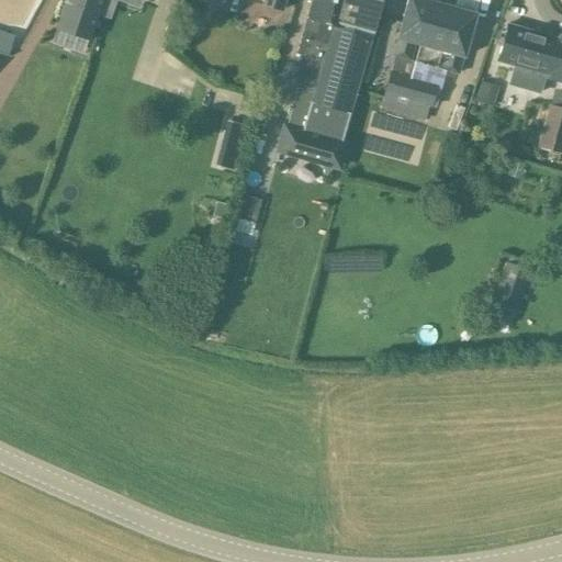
[(66,0),(57,27),(89,38),(102,0),(66,0)]
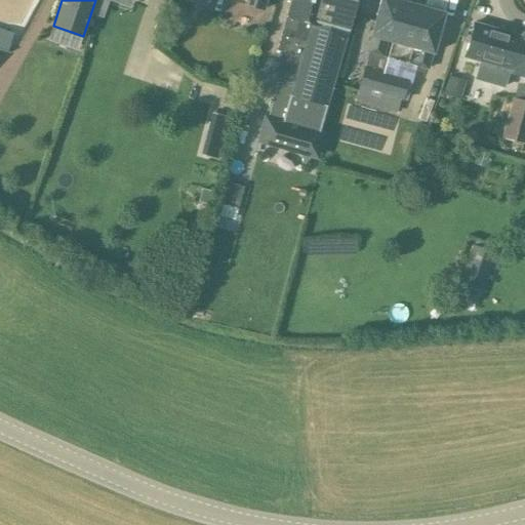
[(229,0),(245,4),(245,3),(263,8),(265,0),(229,0)]
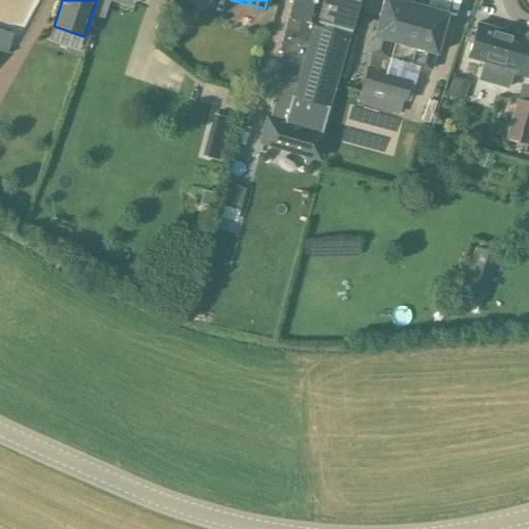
[(268,86),(265,98),(327,116),(329,107),(336,83),(350,33),(355,18),(355,17),(360,0),(292,0),(289,16),(288,18),(278,51),(283,52),(275,82),(283,84),(281,90),(268,86)]
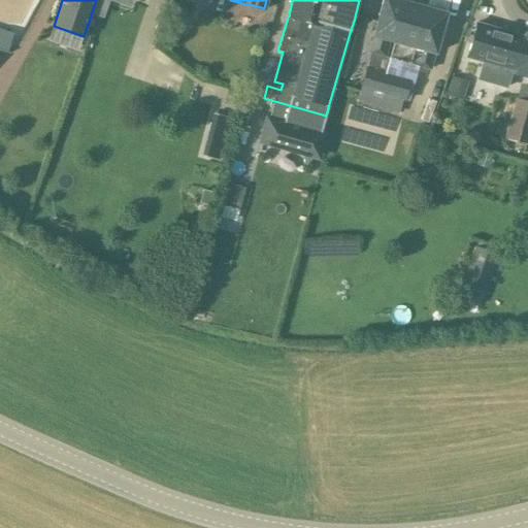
[(372,36),(369,50),(386,55),(390,40),(393,41),(394,41),(400,18),(405,1),(401,0),(382,0),(377,18),(372,36)]
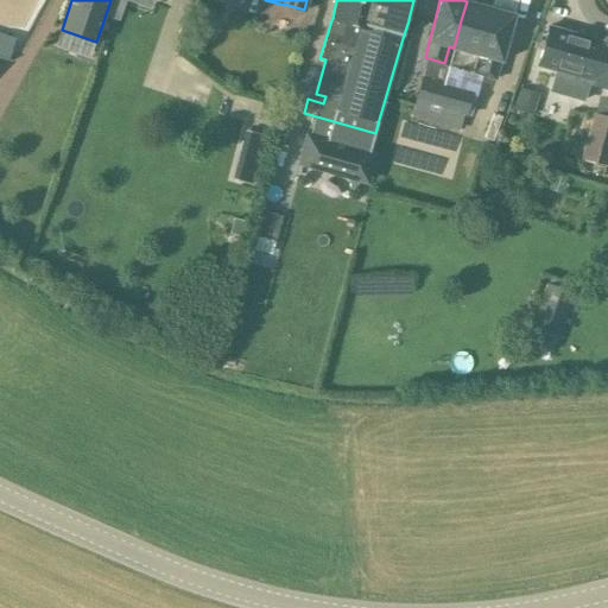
[(491,0),(489,5),(513,12),(515,0),(491,0)]
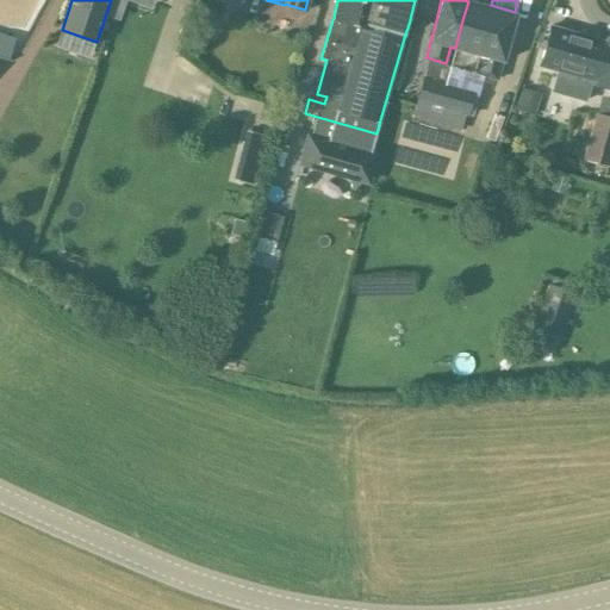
[(455,48),(449,66),(450,67),(449,68),(481,76),(498,81),(503,62),(515,20),(517,14),(468,1),(462,20),(455,48)]
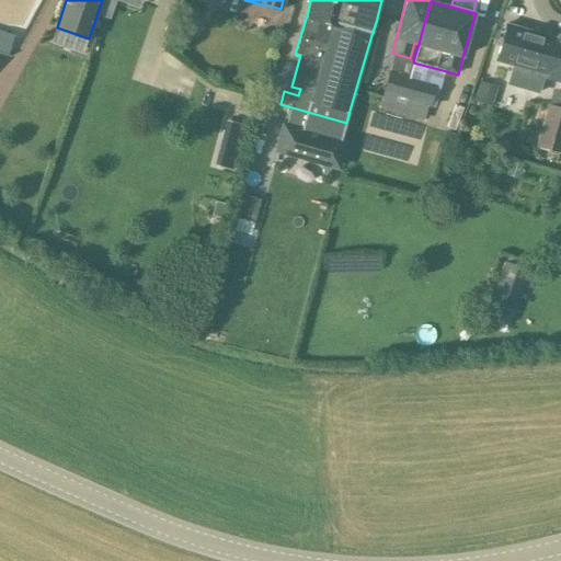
[(559,39),(506,24),(496,60),(549,76),(549,78),(560,80),(560,37),(559,39)]
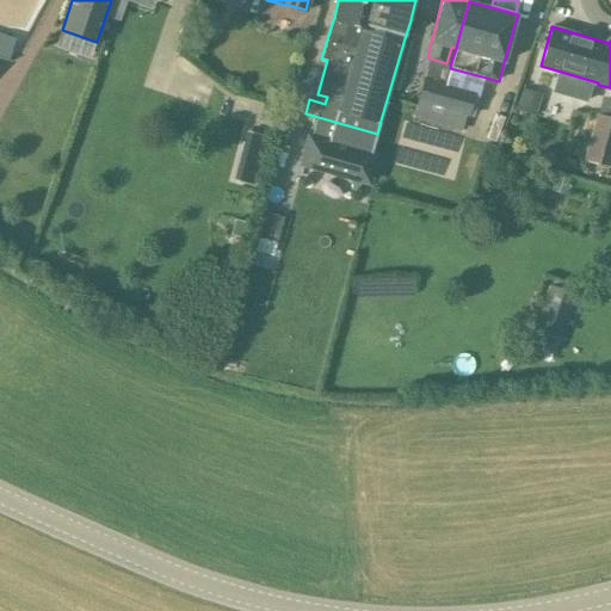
[(0,56),(10,59),(16,39),(0,35),(0,56)]
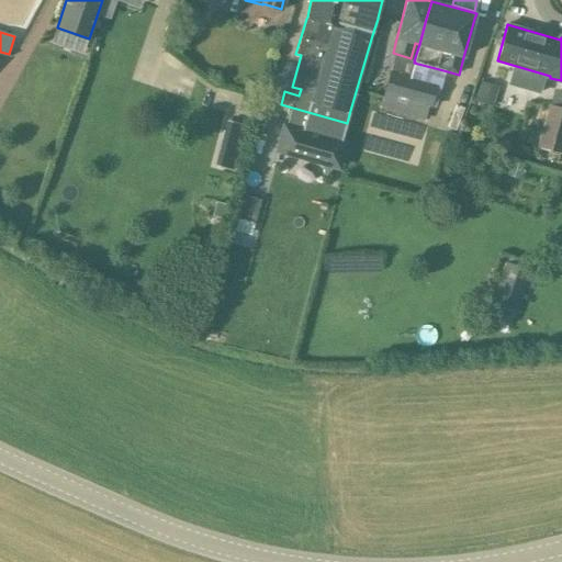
[(384,94),(380,108),(400,113),(409,80),(390,75),(384,94)]
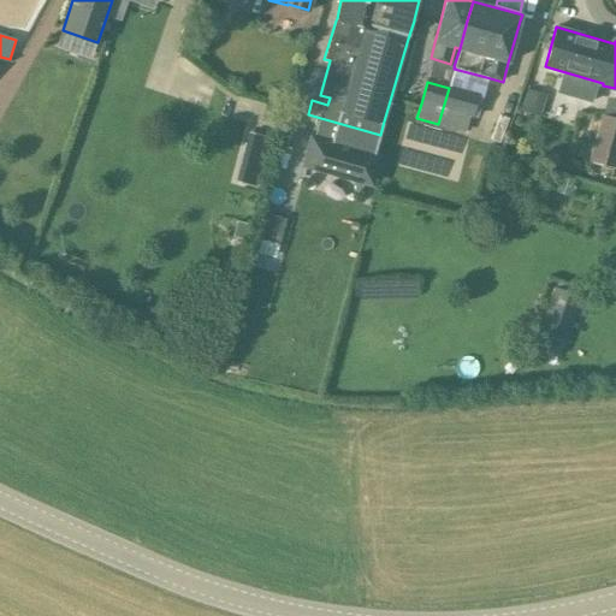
[(469,117),(473,118),(473,117),(479,96),(449,88),(438,124),(465,131),(469,117)]
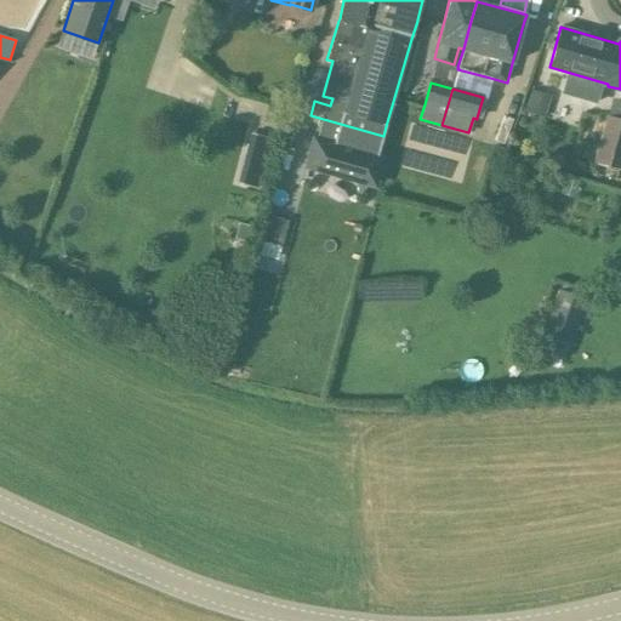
[(525,112),(543,117),(548,97),(531,92),(525,112)]
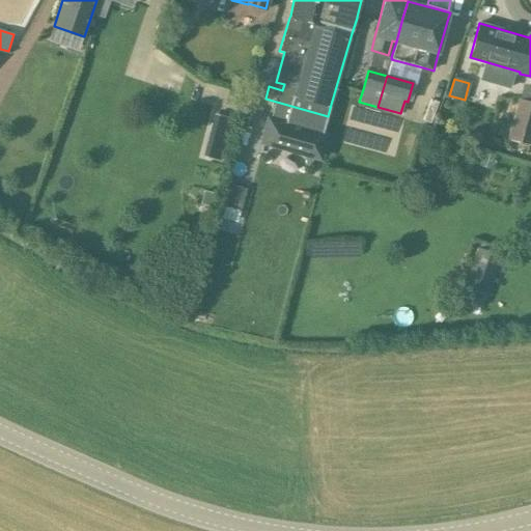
[(228,92),(225,103),(243,107),(246,96),(228,92)]
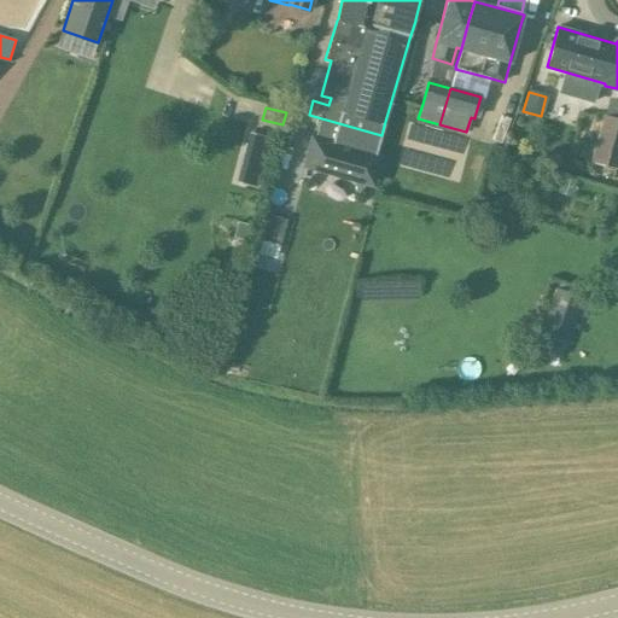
[(374,159),(382,135),(309,115),(305,124),(322,129),(318,143),(312,141),(305,163),(373,182),(379,161),(374,159)]
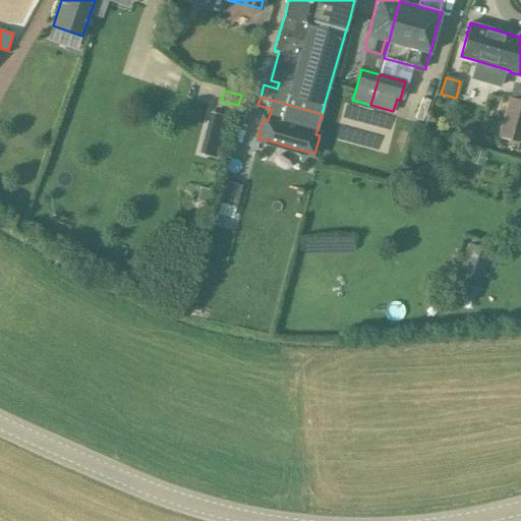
[(520,143),(520,100),(510,97),(498,138),(520,145),(520,143)]
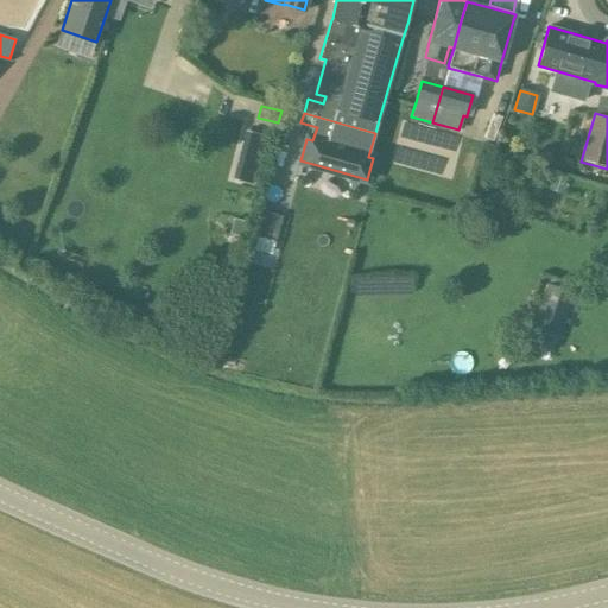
[(258,160),(265,135),(247,131),(241,156),(258,160)]
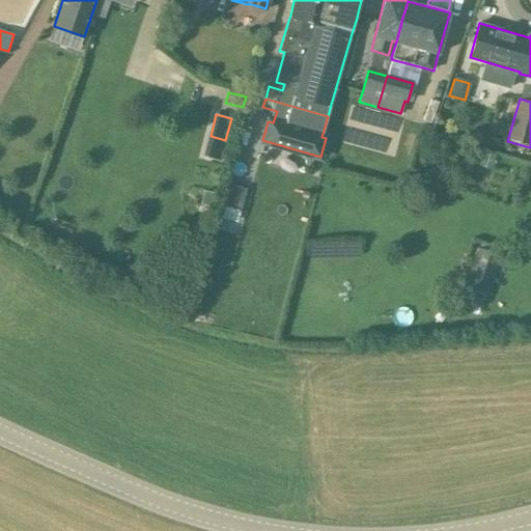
[(242,211),(247,189),(230,185),(225,205),(242,211)]
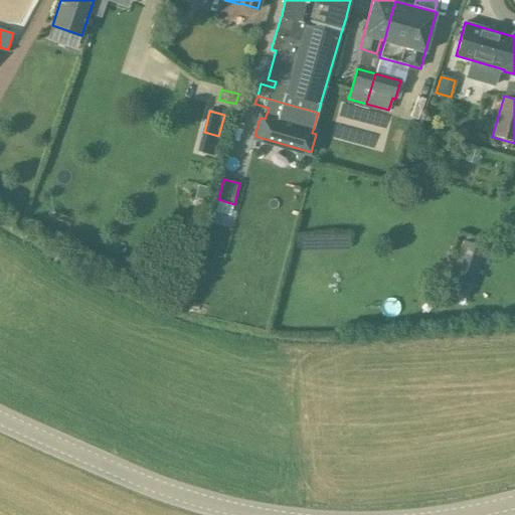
[(207,204),(210,190),(197,187),(194,200),(207,204)]
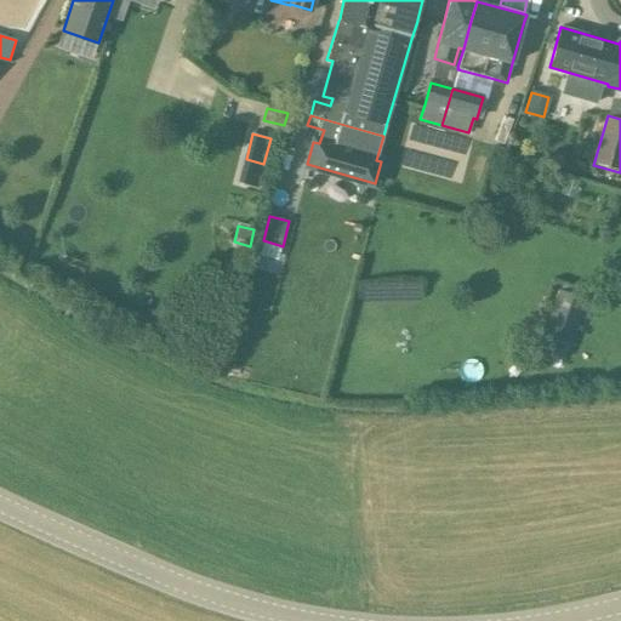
[(562,295),(537,355),(559,364),(584,303),(562,295)]
